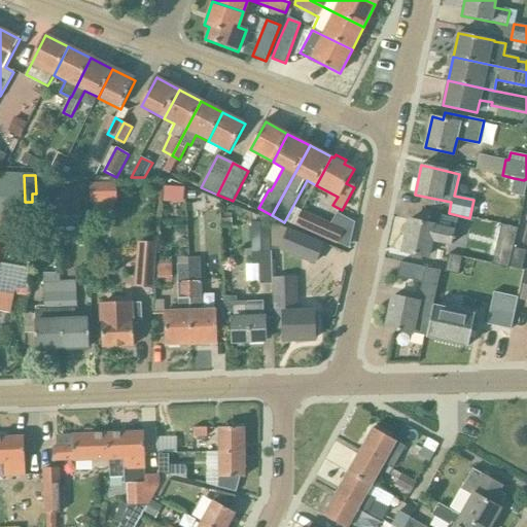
[(514,178),(511,192),(524,196),(526,182),(526,180),(524,180),(514,178)]
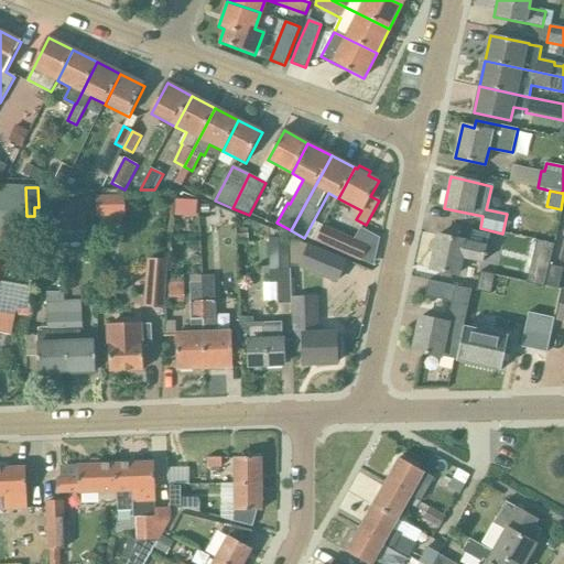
[(97,196),(97,216),(108,216),(108,196),(97,196)]
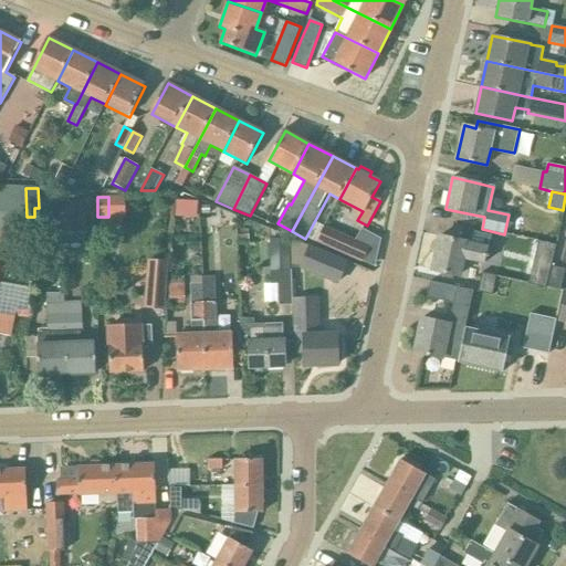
[(177,216),(199,217),(200,200),(178,199),(177,216)]
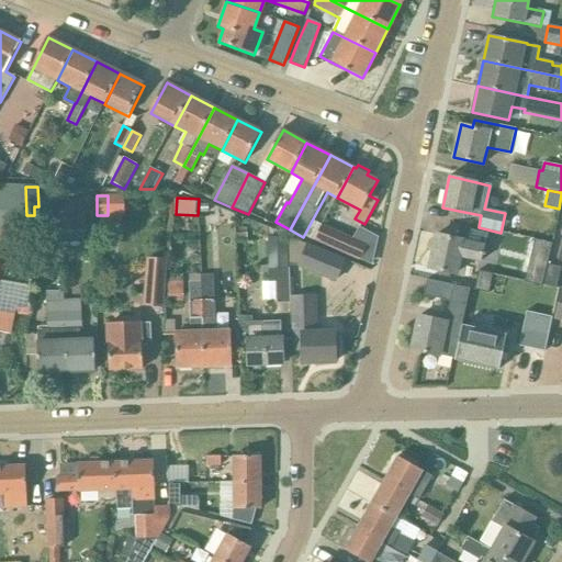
[(76,221),(75,200),(60,201),(62,222),(76,221)]
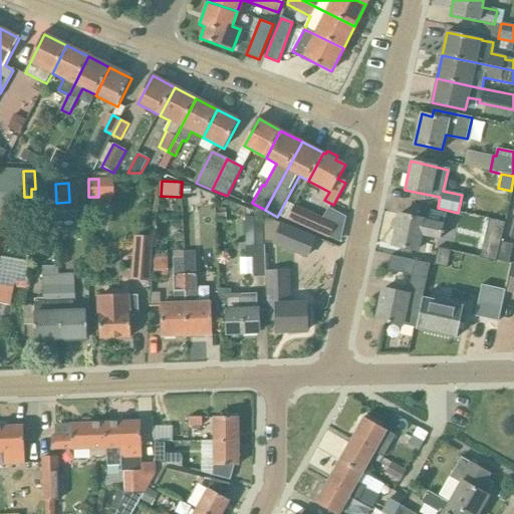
[(334,222),(294,204),(287,218),(328,237),(334,222)]
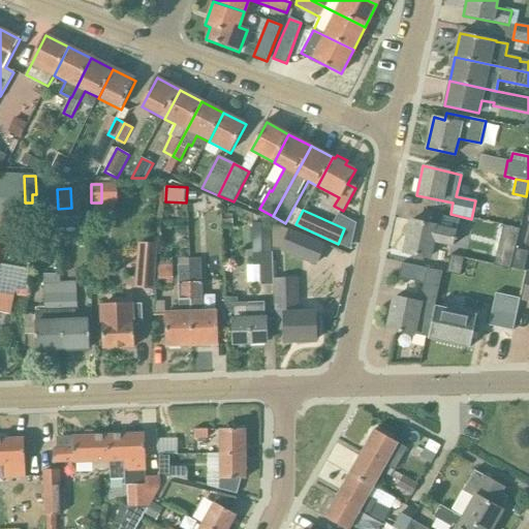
[(236,228),(236,214),(222,215),(223,228),(236,228)]
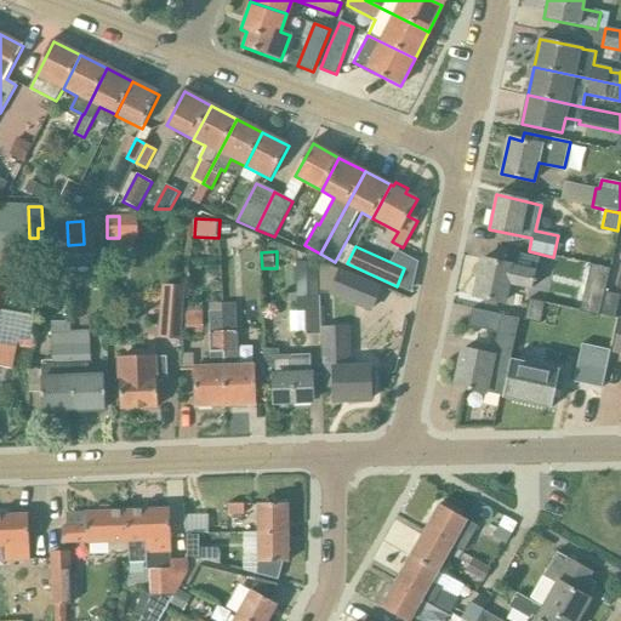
[(483,260),(474,296),(505,303),(508,284),(533,290),(539,260),(513,255),(511,266),(483,260)]
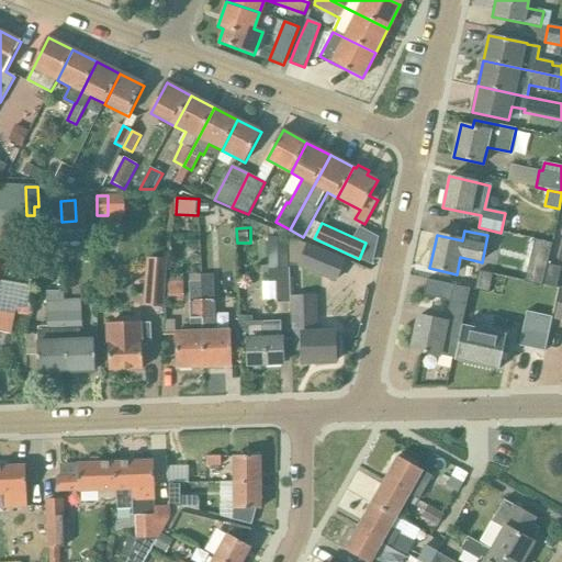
[(290,303),(287,238),(268,239),(271,282),(277,282),(278,304),(290,303)]
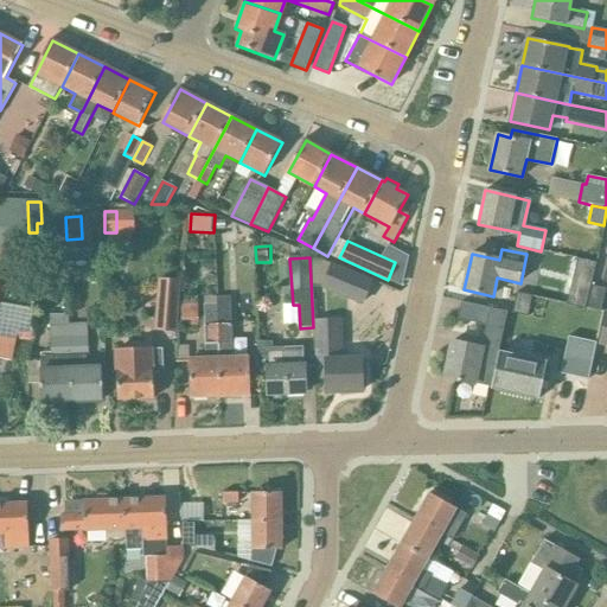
[(374,281),(312,257),(314,282),(321,287),(364,305),(374,281)]
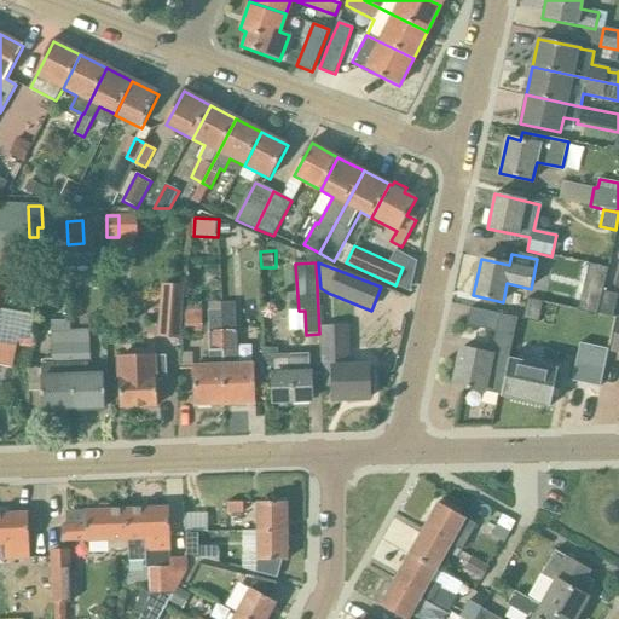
[(0,279),(0,278),(0,365),(13,369),(18,341),(35,343),(34,314),(0,308),(0,279)]
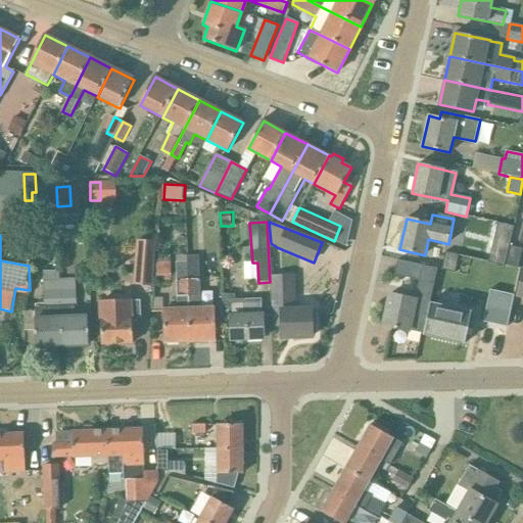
[(154,241),(136,240),(134,285),(152,286),(154,241)]
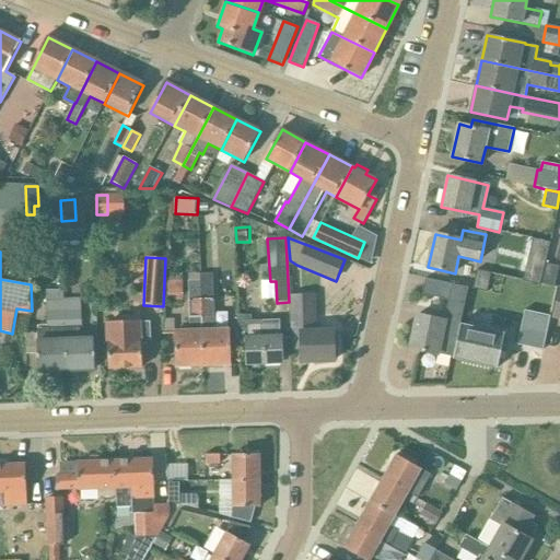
[(486,291),(490,272),(491,266),(478,264),(473,288),(486,291)]
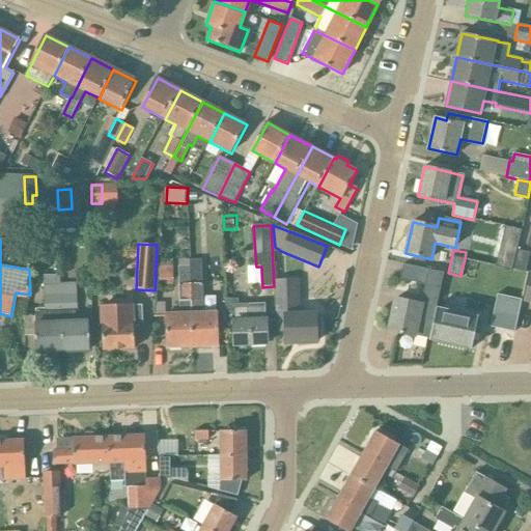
[(518,250),(513,269),(526,272),(526,271),(530,252),(518,250)]
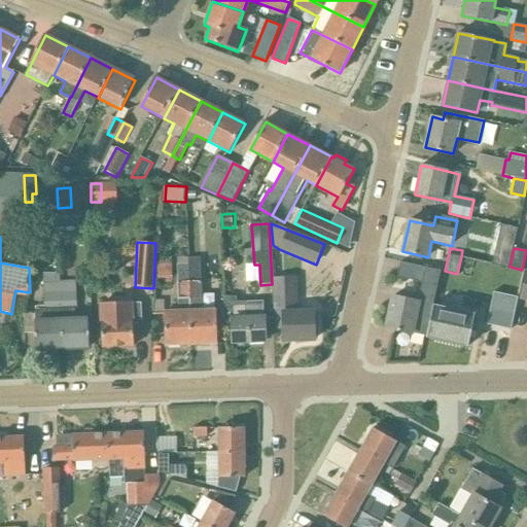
[(496,250),(493,262),(508,266),(512,253),(496,250)]
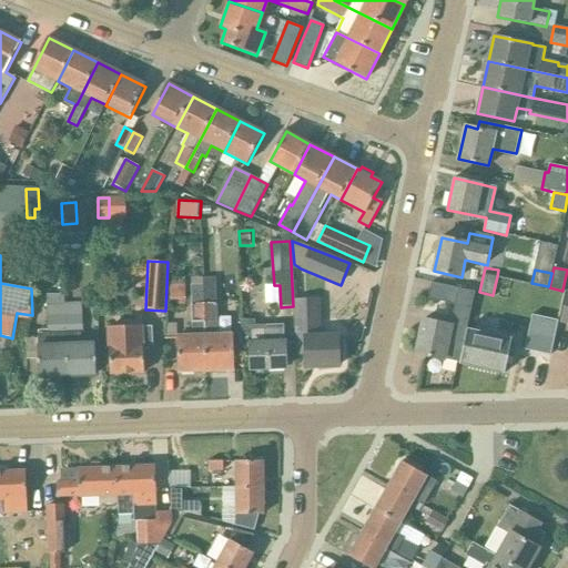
[(203,284),(206,371),(234,369),(233,334),(217,334),(216,279),(203,279),(203,284)]
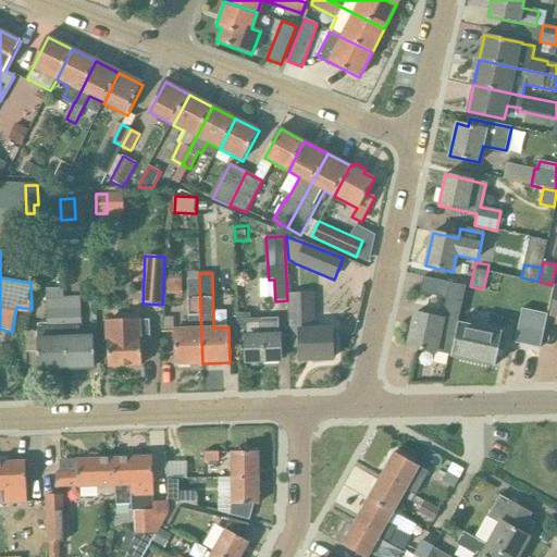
[(183,299),(183,275),(166,276),(166,299),(183,299)]
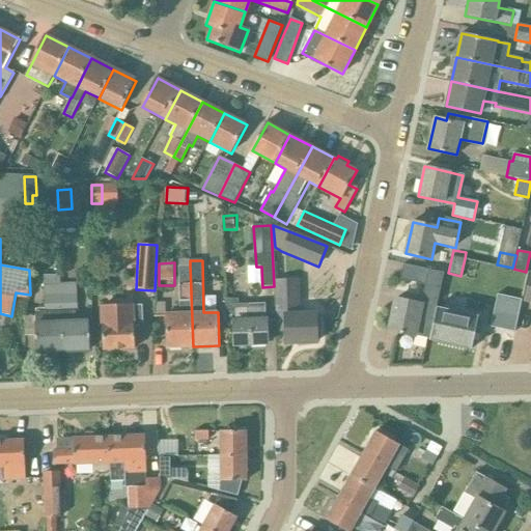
[(396,299),(389,331),(415,336),(415,335),(429,339),(437,308),(437,307),(444,273),(429,270),(403,264),(403,266),(428,271),(423,297),(421,304),(396,299)]
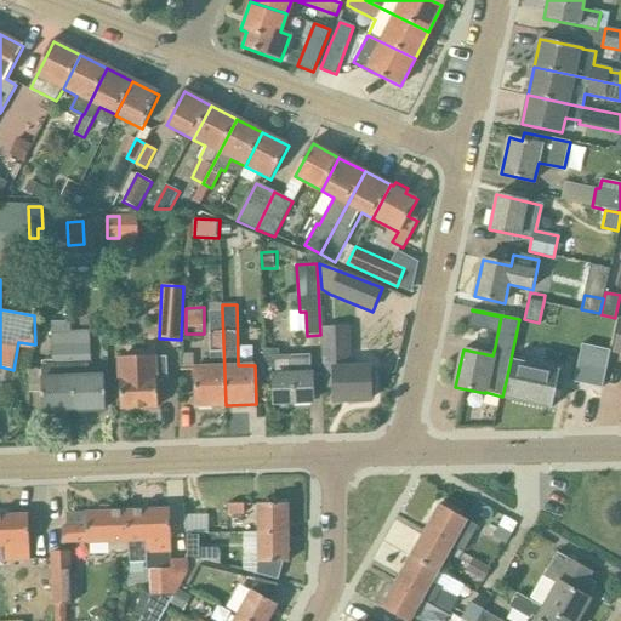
[(226,405),(222,311),(209,312),(211,366),(193,368),(194,406),(226,405)]
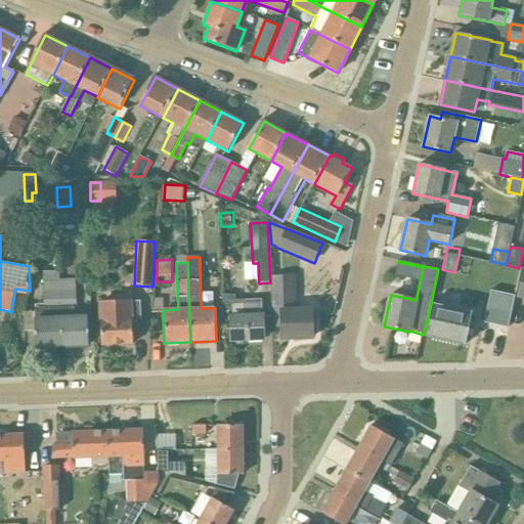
[(37,347),(62,346),(59,280),(60,280),(59,271),(44,272),(45,308),(35,308),(37,347)]
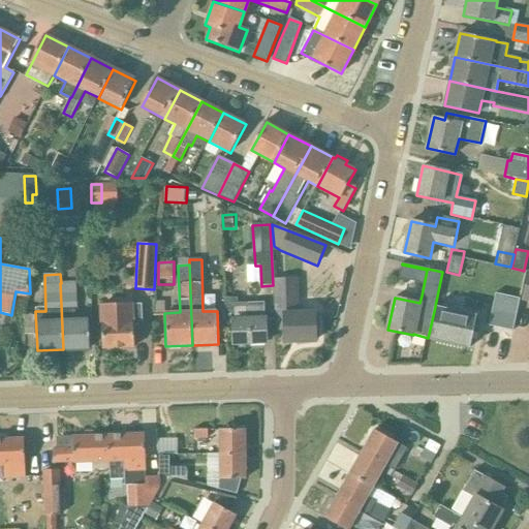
[(60,283),(63,349),(89,348),(88,319),(75,320),(75,310),(78,310),(76,282),(61,283),(60,283)]
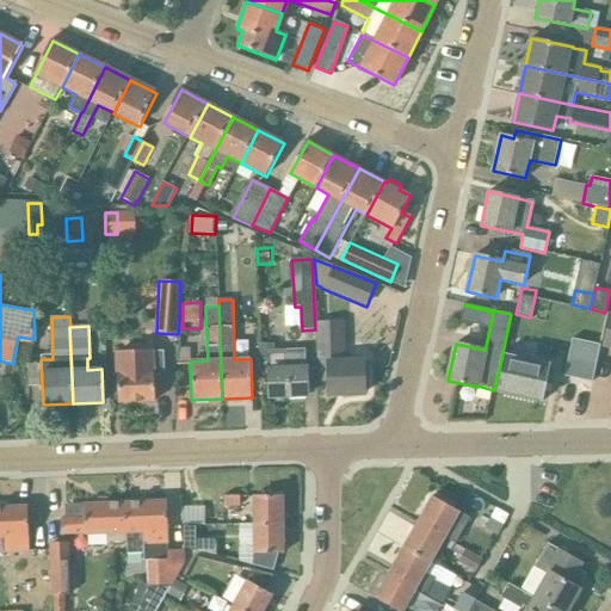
[(347,360),(346,331),(318,331),(320,380),(329,380),(329,394),(365,393),(364,360),(347,360)]
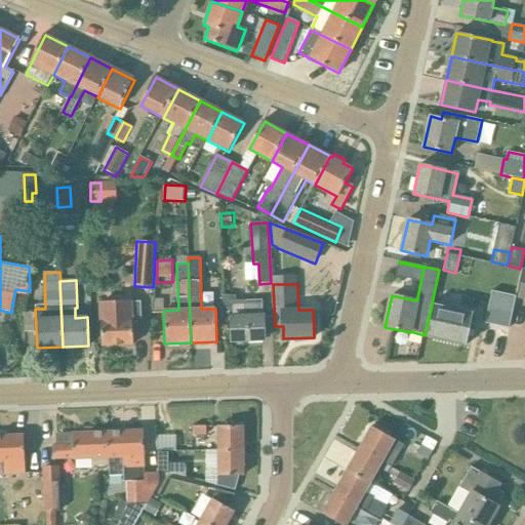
[(485,323),(509,329),(516,296),(492,291),(485,323)]
